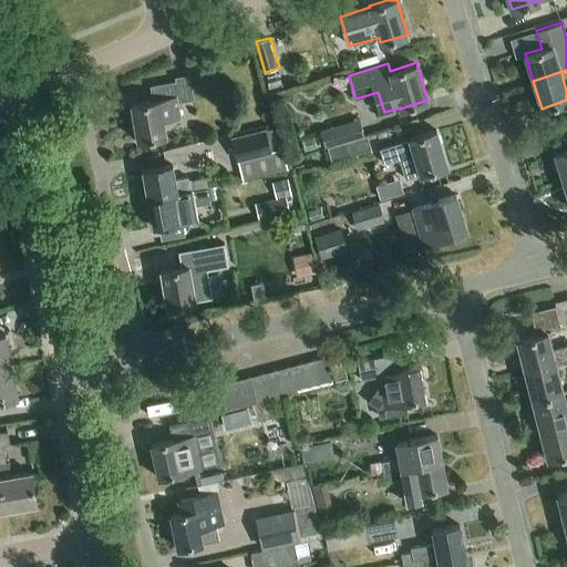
[(167,136),(165,121),(183,117),(181,102),(195,100),(191,74),(176,76),(177,81),(152,85),(154,101),(133,104),(140,141),(167,136)]
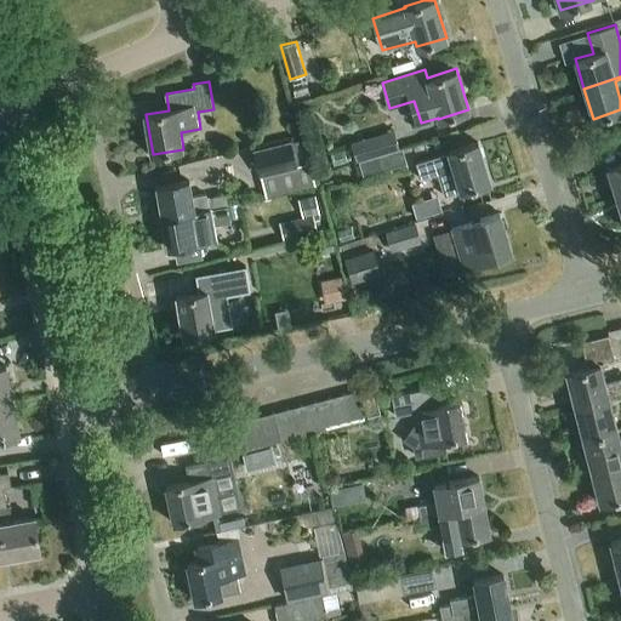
[(396,130),(352,142),(358,160),(400,148),(396,130)]
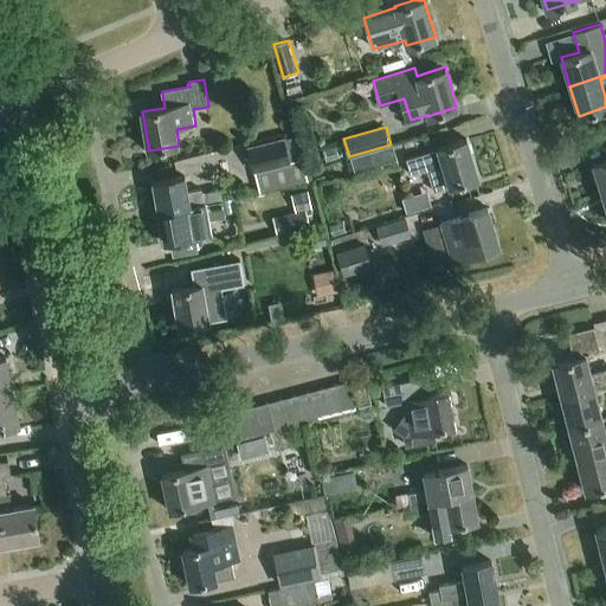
[(412,174),(429,168),(436,191),(450,186),(450,187),(479,178),(466,137),(437,147),(438,148),(420,153),(406,156),(412,174)]
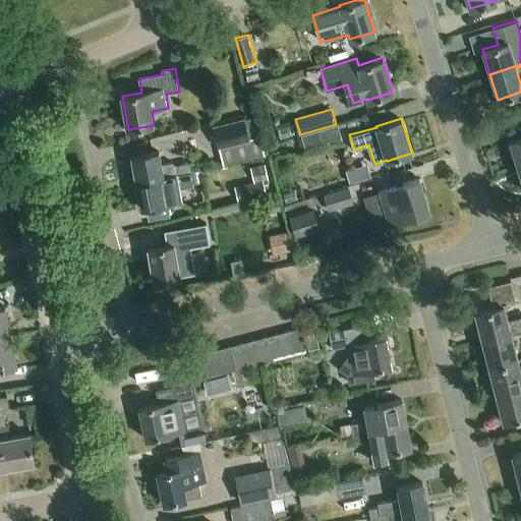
[(223,165),(265,155),(261,138),(250,141),(245,119),(212,127),(218,150),(219,150),(223,165)]
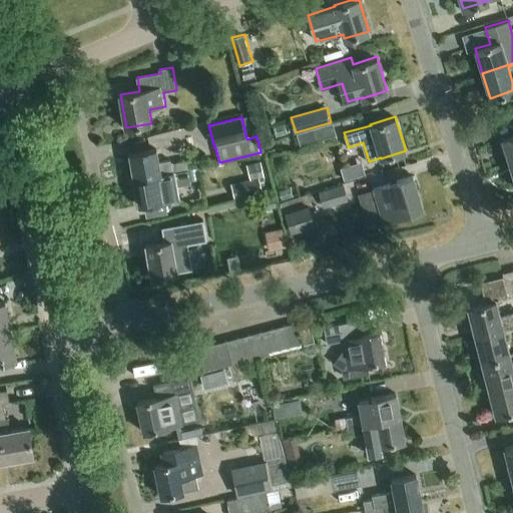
[(334,122),(298,132),(302,145),(338,135),(334,122)]
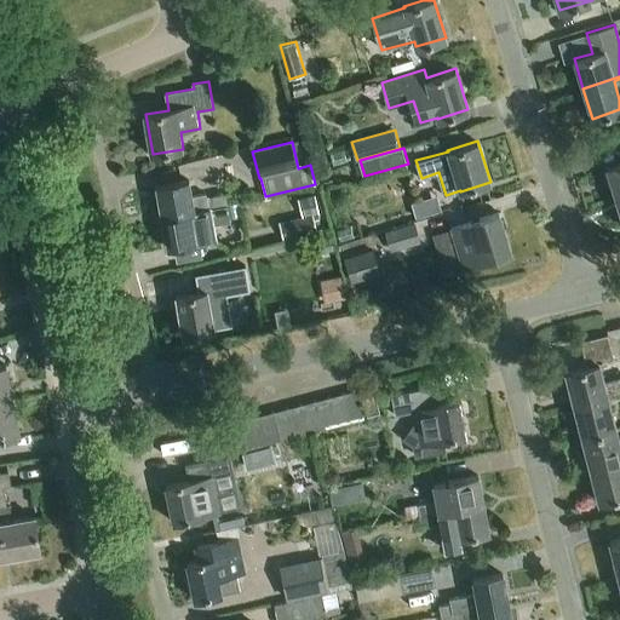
[(619,162),(607,167),(616,197),(619,195),(619,162)]
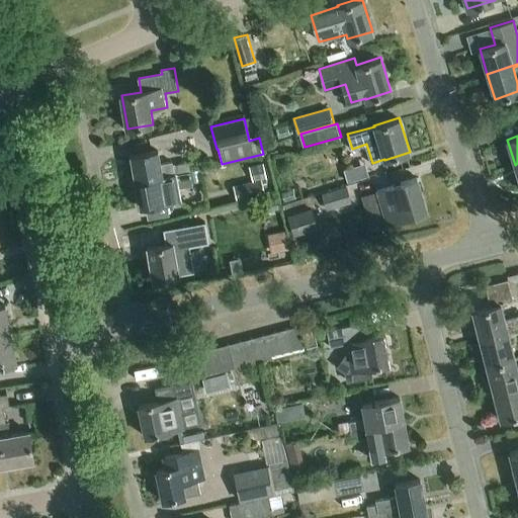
[(136,179),(191,170),(189,162),(174,165),(174,161),(161,163),(159,151),(132,156),(136,179)]
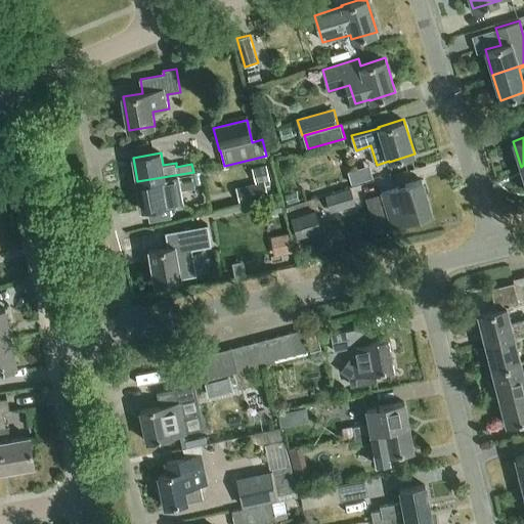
[(236,188),(241,204),(274,194),(266,165),(252,169),(256,182),(236,188)]
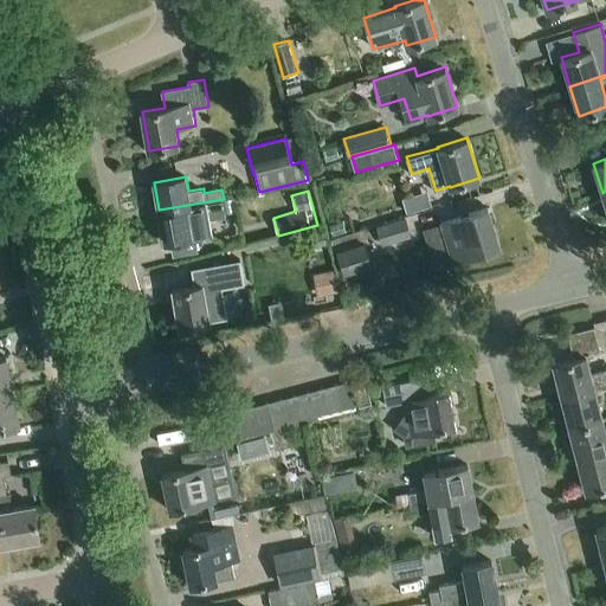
[(197,237),(194,224),(227,218),(224,199),(159,210),(165,243),(197,237)]
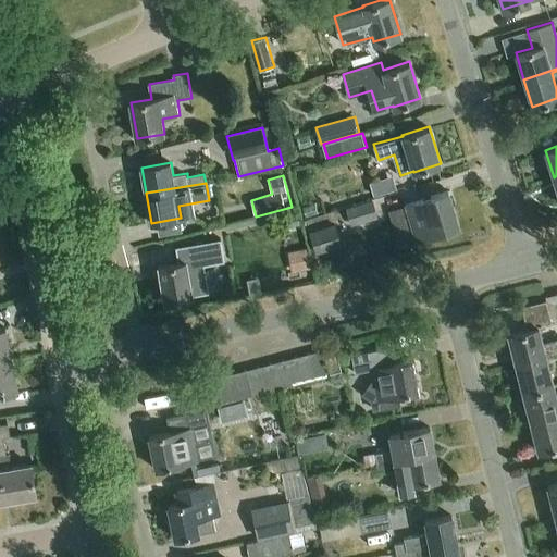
[(433,235),(460,226),(448,190),(422,198),(422,200),(406,205),(417,239),(432,234),(433,235)]
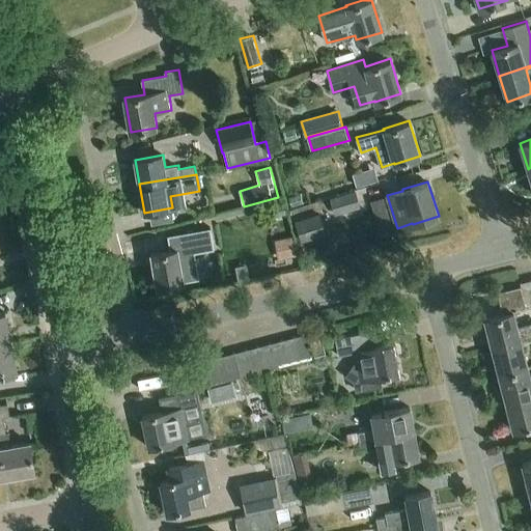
[(356,190),(331,197),(336,215),(361,207),(356,190)]
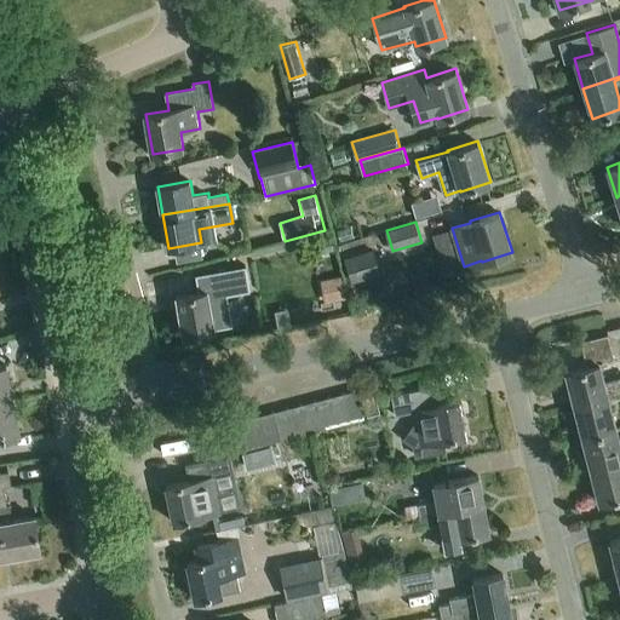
[(349,254),(379,245),(375,236),(346,245),(349,254)]
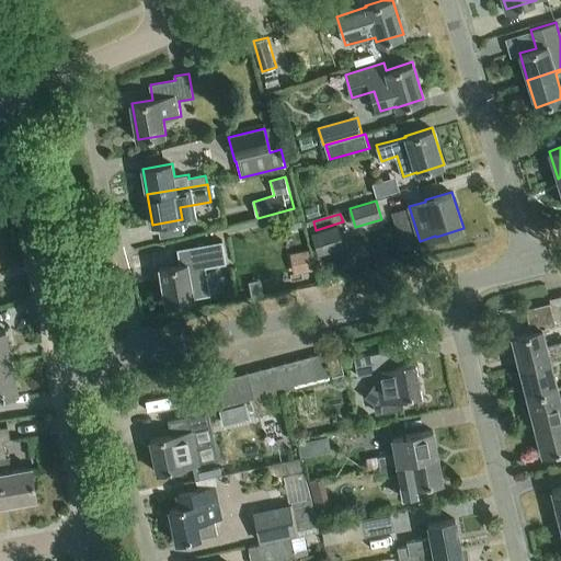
[(338,226),(312,233),(319,255),(345,248),(338,226)]
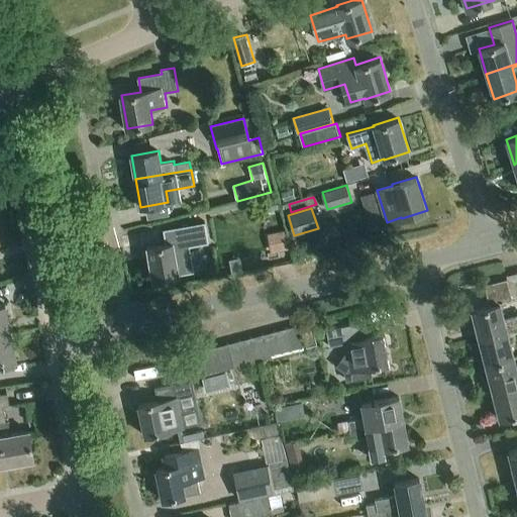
[(179,274),(192,271),(188,245),(208,242),(205,222),(165,229),(167,242),(147,245),(153,281),(179,277),(179,274)]
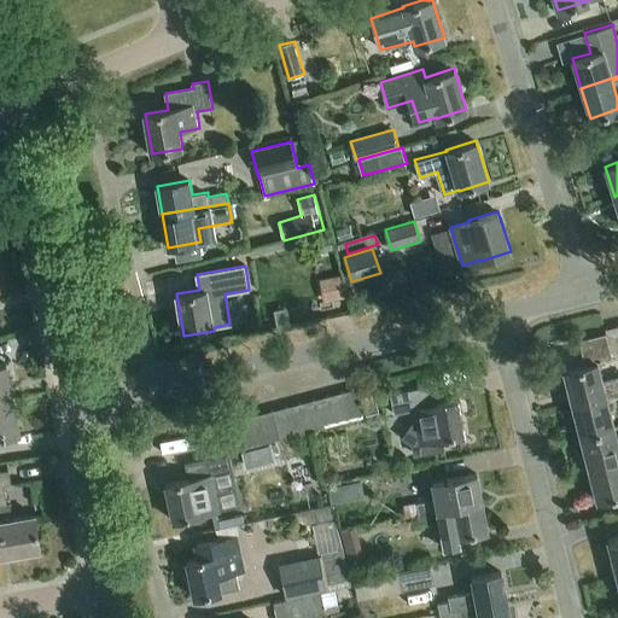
[(340,275),(320,279),(325,301),(345,297),(340,275)]
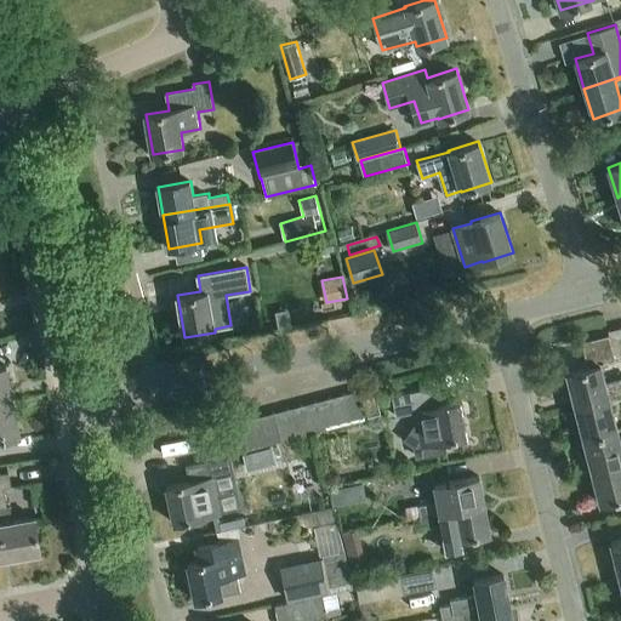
[(620,357),(620,326),(608,330),(615,359),(620,357)]
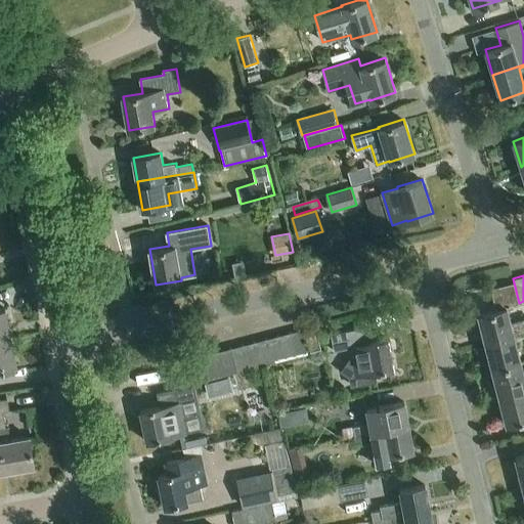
[(0,339),(13,337),(7,307),(0,308),(0,339)]
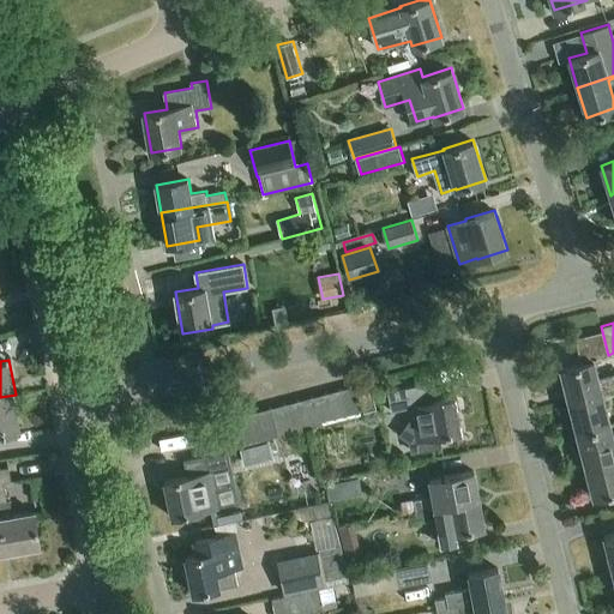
[(561,368),(569,401),(602,392),(595,360),(561,368)]
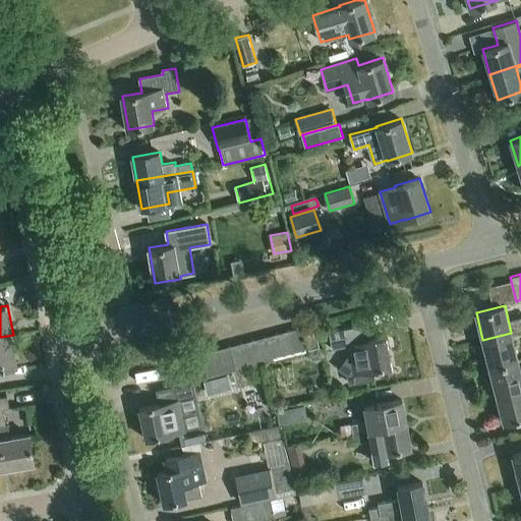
[(310,348),(320,345),(313,323),(304,326),(310,348)]
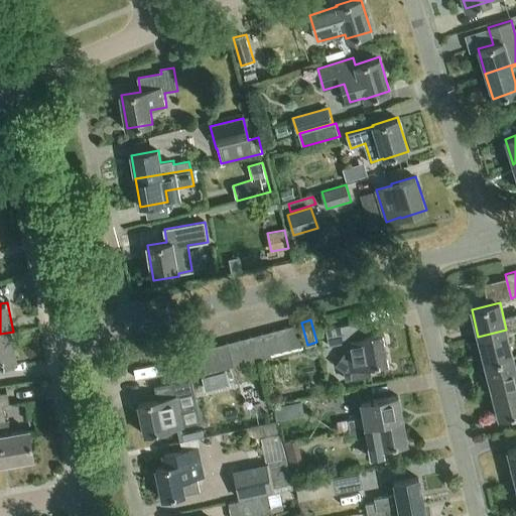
[(346,343),(348,355),(345,356),(336,366),(345,370),(346,378),(370,374),(369,366),(388,362),(383,332),(365,336),(363,321),(327,329),(331,346),(346,343)]
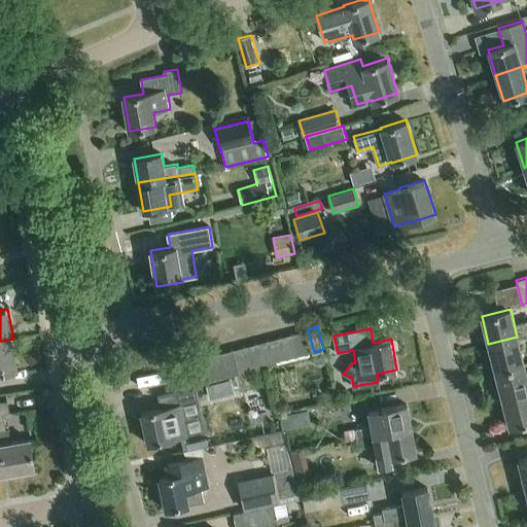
[(305,330),(292,334),(299,357),(311,354),(305,330)]
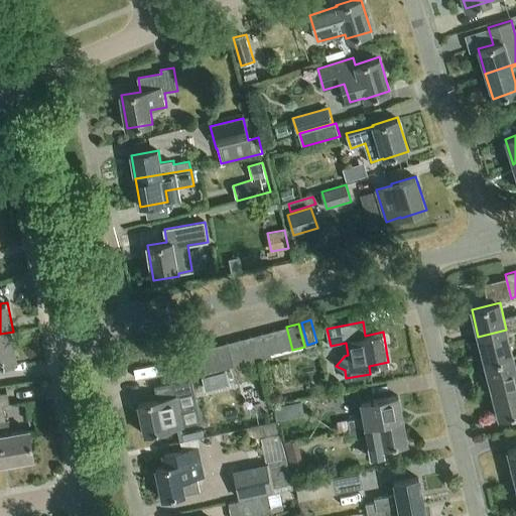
[(286,327),(275,330),(281,353),(292,350),(286,327)]
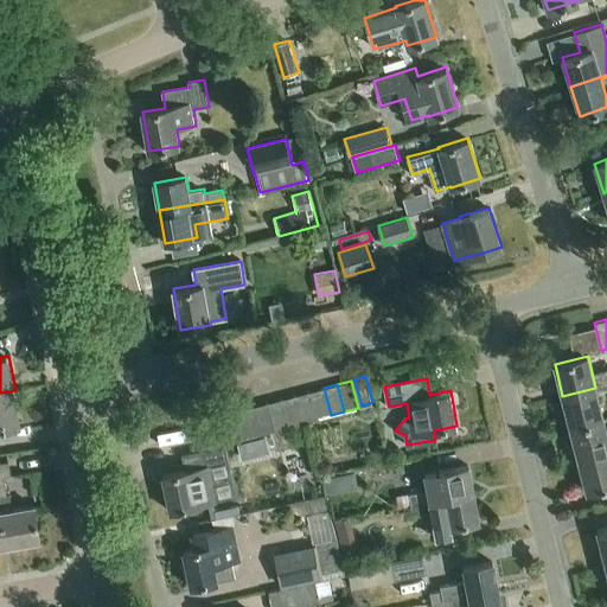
[(324,388),(310,391),(317,420),(331,415),(324,388)]
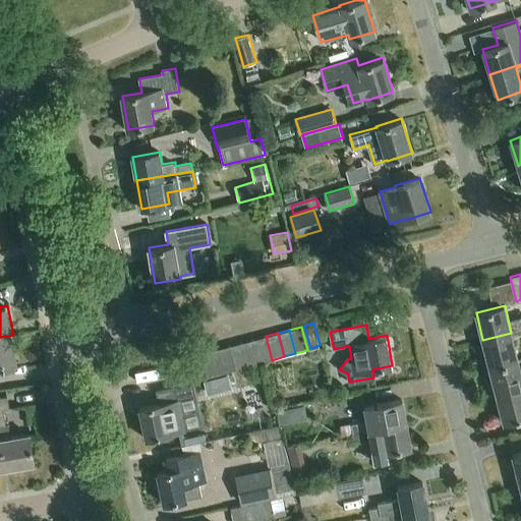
[(518,359),(511,333),(482,340),(489,366),(518,359)]
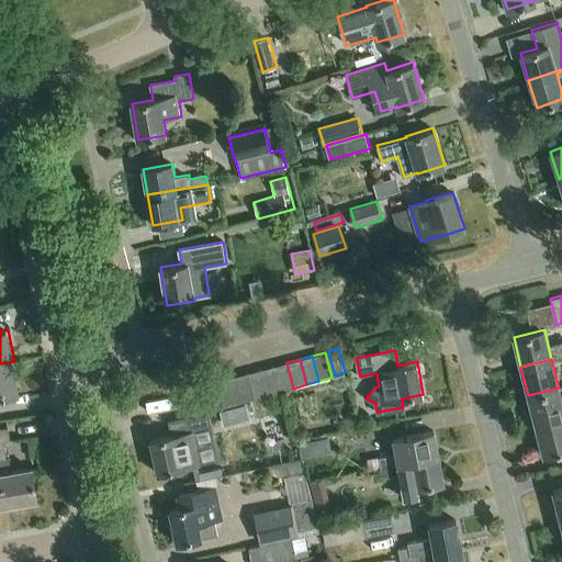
[(14,361),(0,363),(0,396),(21,393),(14,361)]
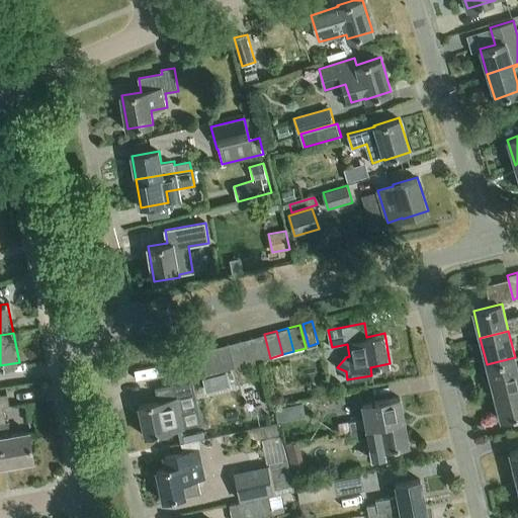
[(264,334),(252,337),(258,361),(270,358),(264,334)]
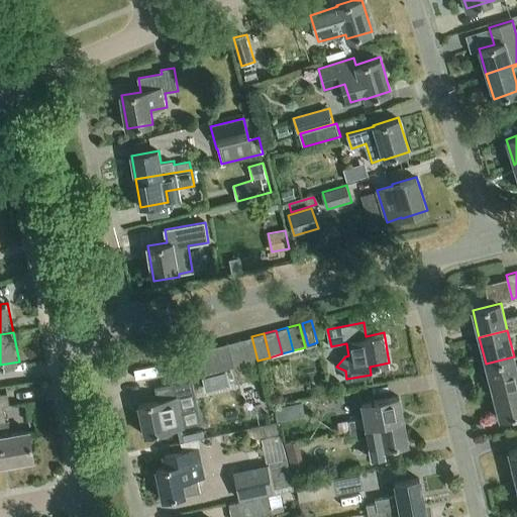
[(239,339),(246,364),(257,360),(251,336),(239,339)]
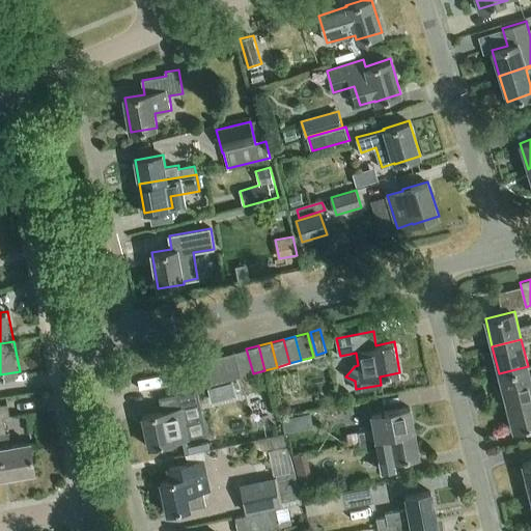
[(246,348),(234,352),(241,376),(253,373),(246,348)]
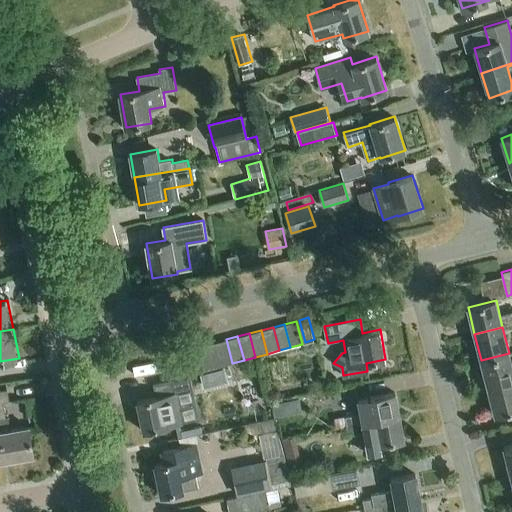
[(226,339),(214,343),(220,366),(232,363),(226,339)]
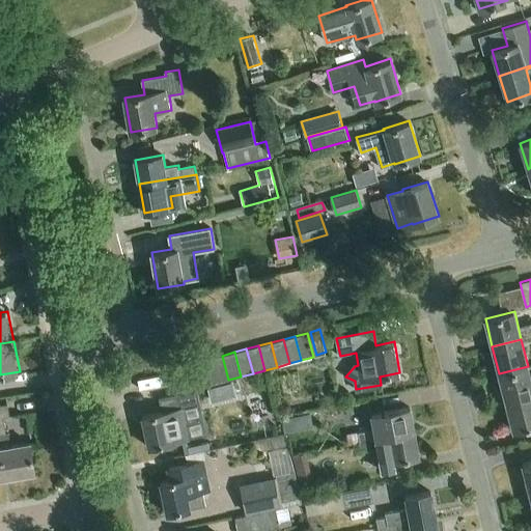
[(222,356),(210,359),(217,383),(228,380),(222,356)]
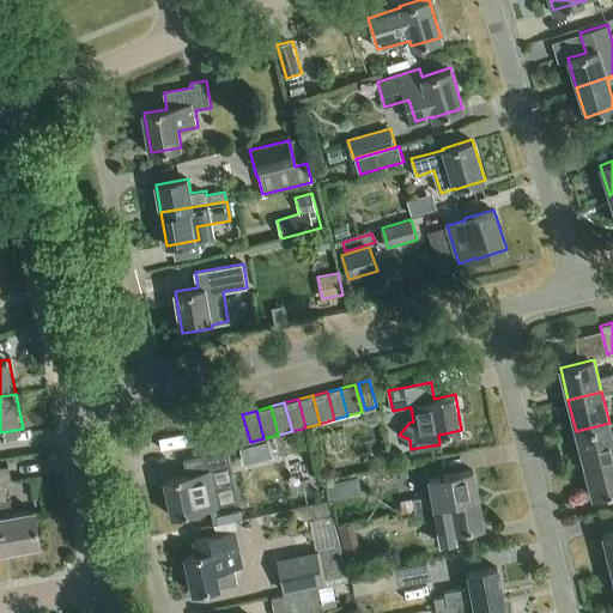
[(236,445),(250,442),(242,414),(229,418),(236,445)]
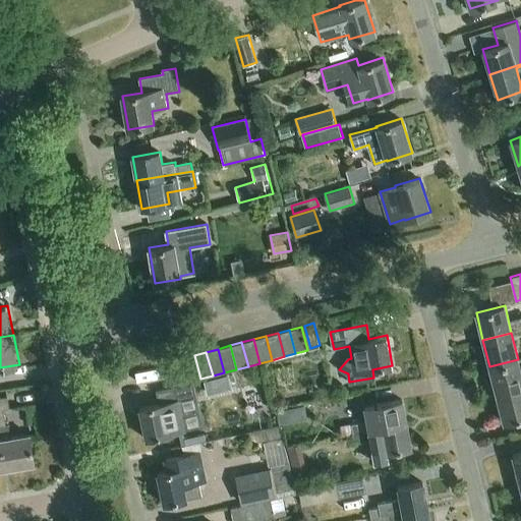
[(520,387),(520,370),(518,359),(489,366),(497,394),(520,387)]
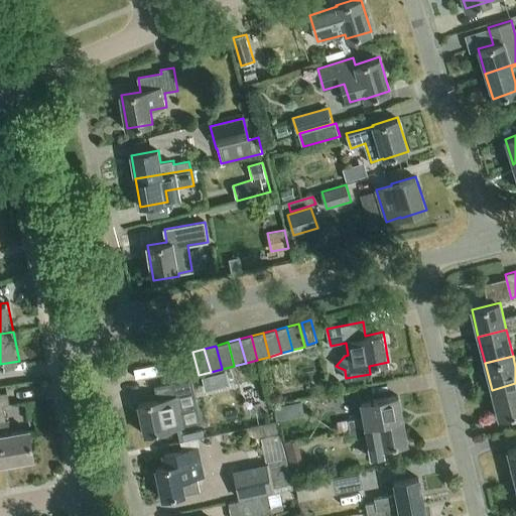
[(163,385),(165,397),(138,403),(145,433),(184,425),(177,394),(195,390),(194,379),(163,385)]
